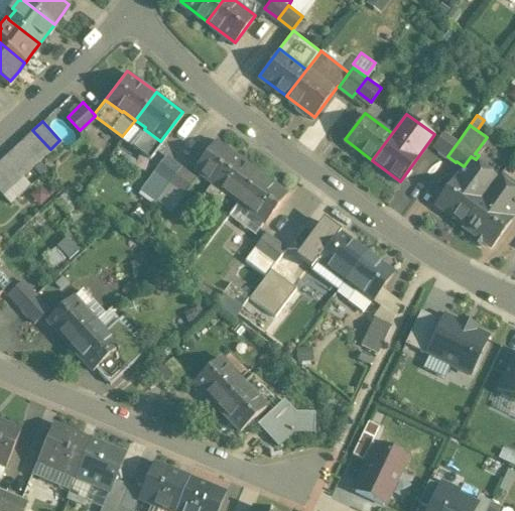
[(144,129),(133,144),(149,156),(160,141),(144,129)]
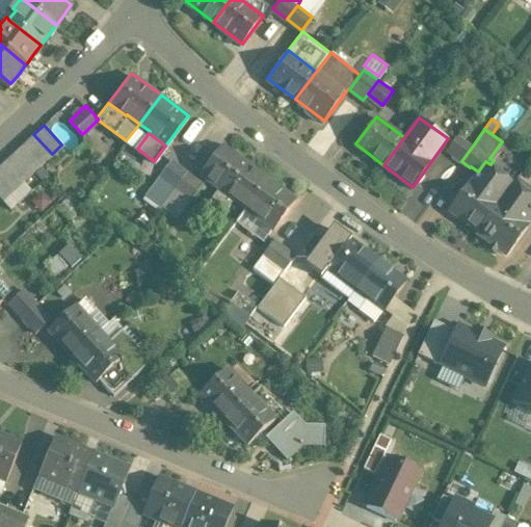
[(52,154),(33,134),(24,143),(42,163),(52,154)]
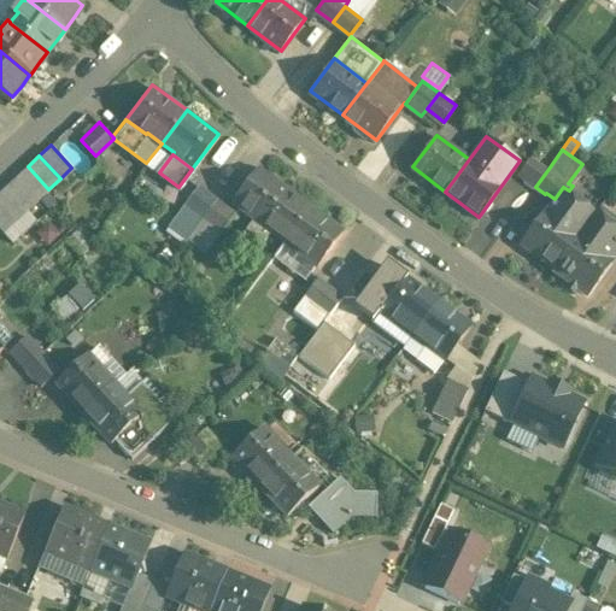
[(531,156),(520,172),(526,177),(524,178),(535,187),(549,169),(531,156)]
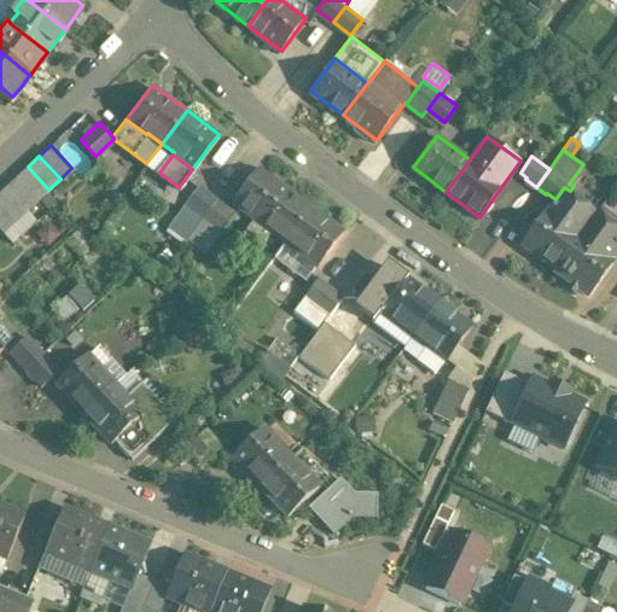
[(48,190),(28,167),(17,176),(38,199),(48,190)]
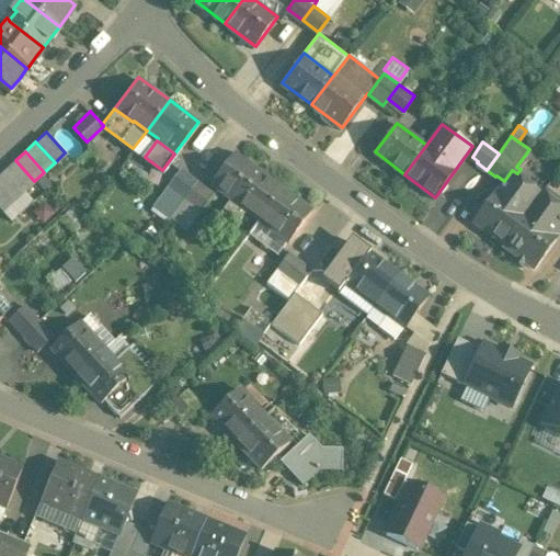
[(233,154),(212,183),(228,195),(250,166),(233,154)]
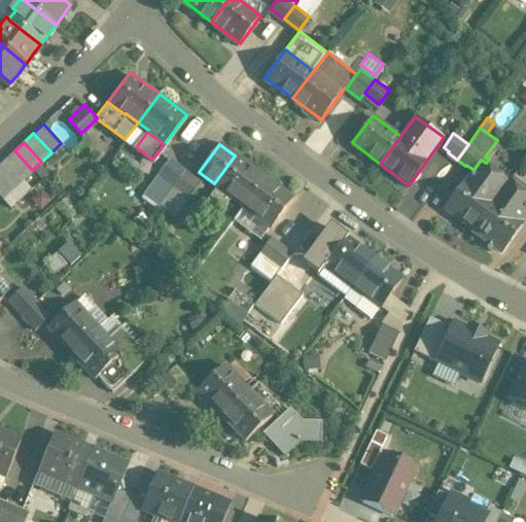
[(32,170),(14,150),(5,160),(23,179),(32,170)]
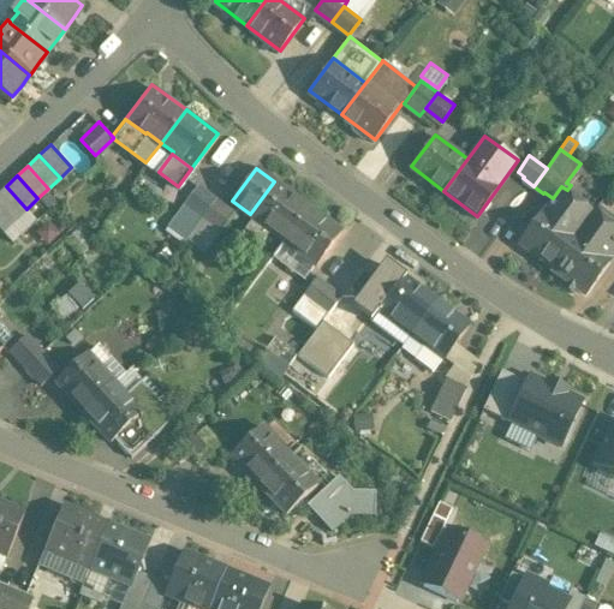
[(309,206),(275,180),(274,181),(250,214),(252,216),(269,230),(270,227),(285,238),(309,206)]
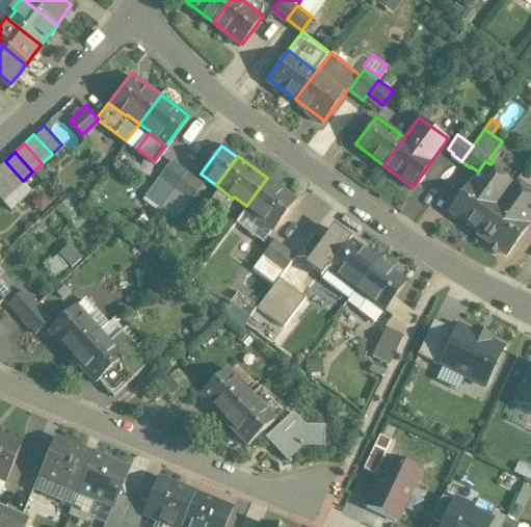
[(171,159),(145,193),(161,206),(187,172),(171,159)]
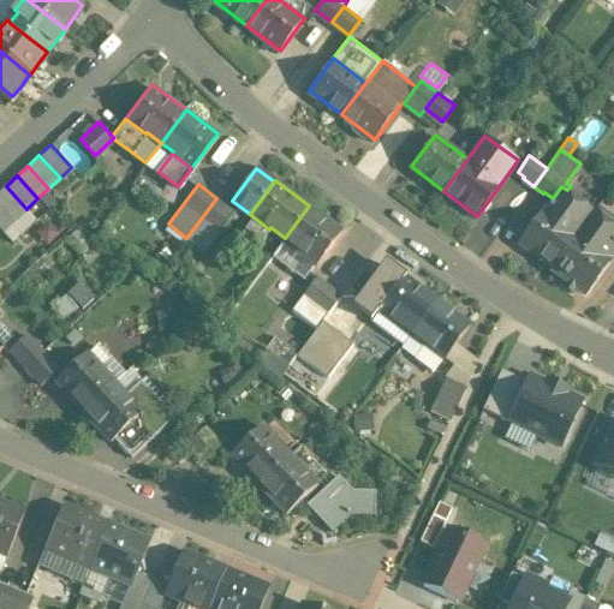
[(27,209),(6,186),(0,191),(0,203),(16,220),(27,209)]
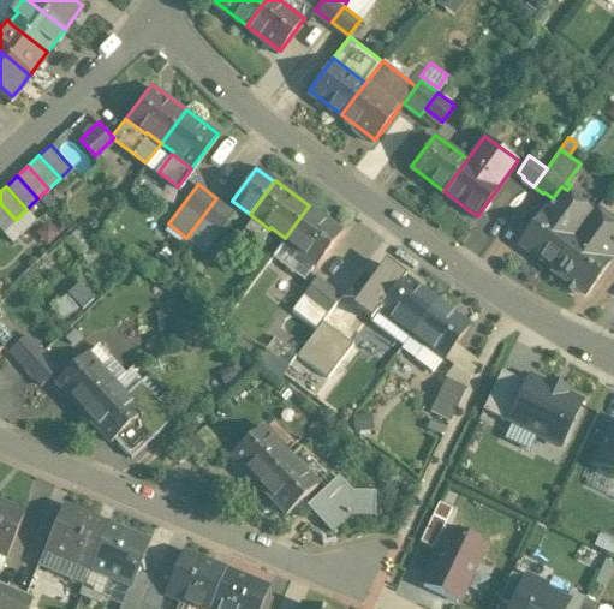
[(553,198),(520,242),(553,266),(594,210),(567,190),(561,186),(553,198)]
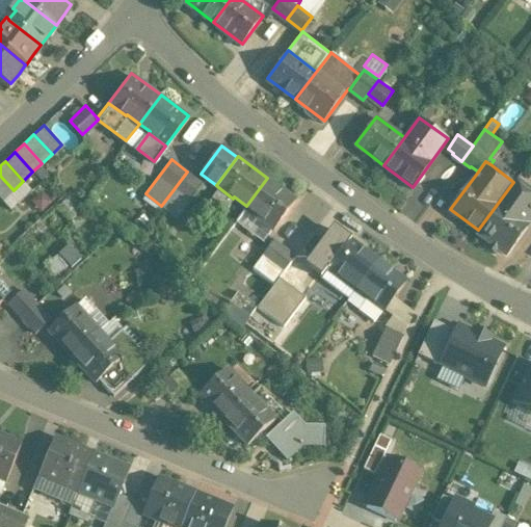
[(187,172),(161,206),(176,216),(202,182),(187,172)]
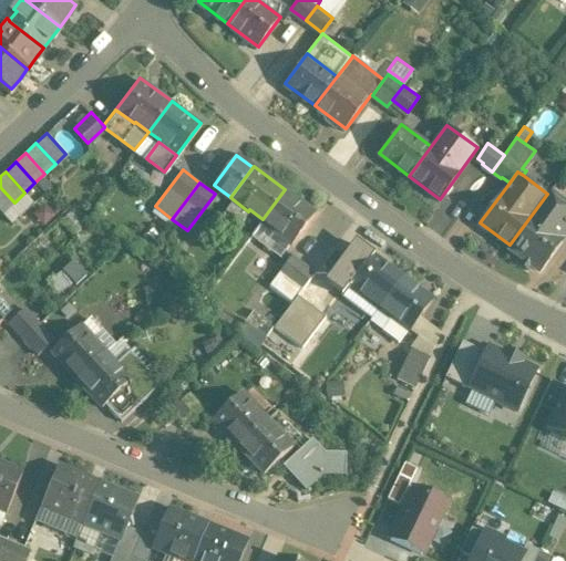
[(14,203),(0,187),(0,207),(4,211),(14,203)]
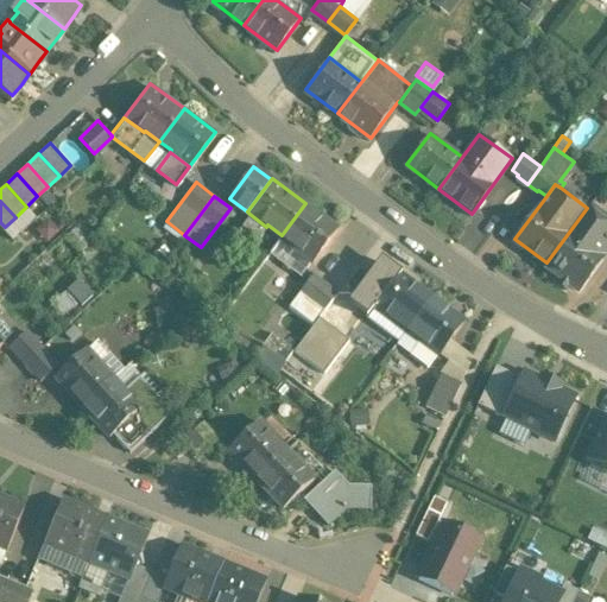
[(547,263),(563,276),(558,280),(567,286),(570,282),(580,287),(606,248),(606,213),(592,202),(587,208),(547,263)]
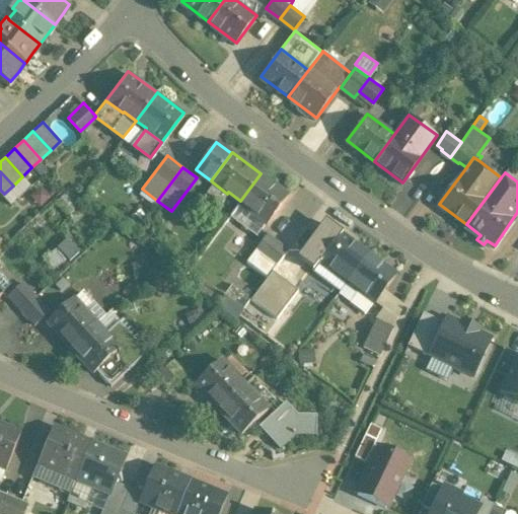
[(261,173),(240,201),(251,209),(250,210),(267,222),(288,194),(261,173)]
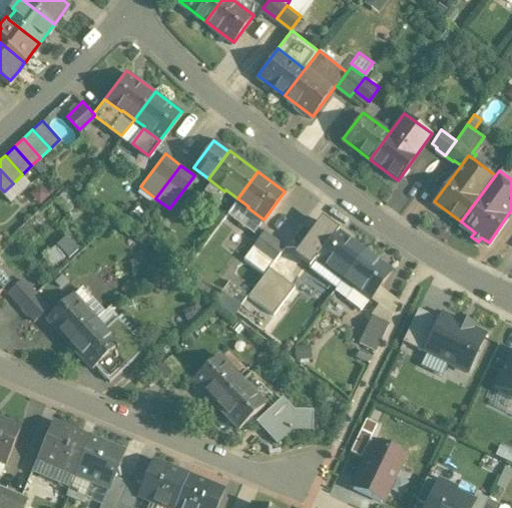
[(224,191),(210,180),(203,189),(217,200),(224,191)]
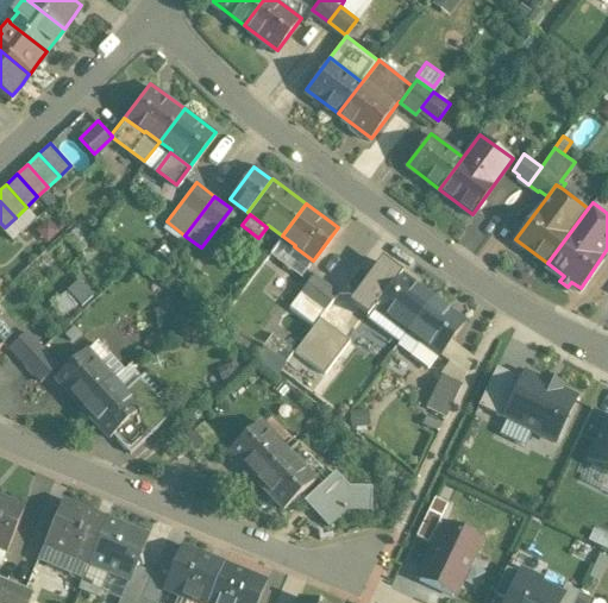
[(433,296),(382,259),(357,293),(394,320),(395,318),(408,328),(433,296)]
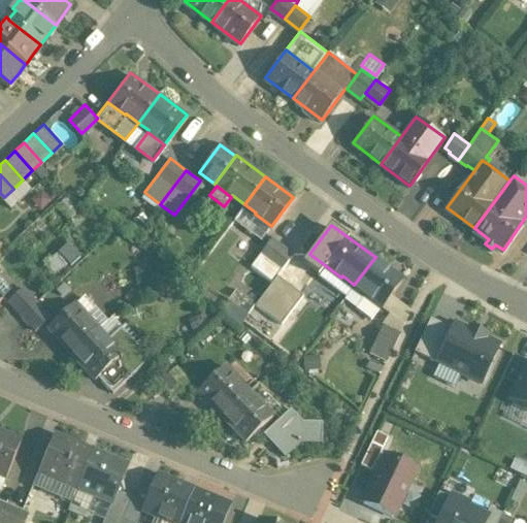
[(272,236),(252,264),(273,281),(277,274),(294,253),(272,236)]
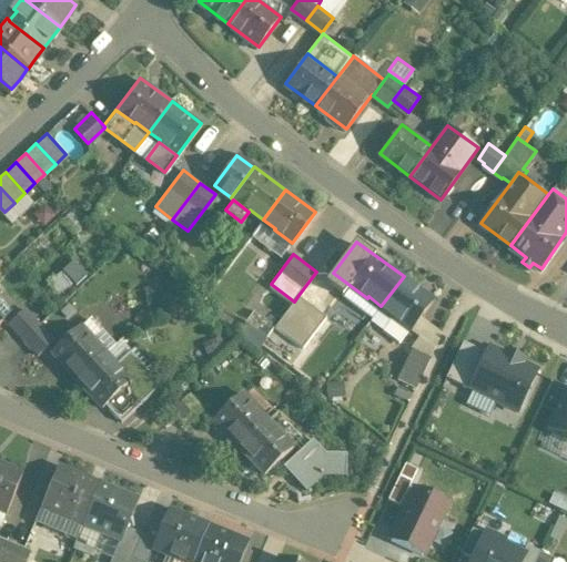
[(404,276),(381,306),(386,309),(378,320),(403,338),(409,328),(411,329),(434,298),(404,276)]
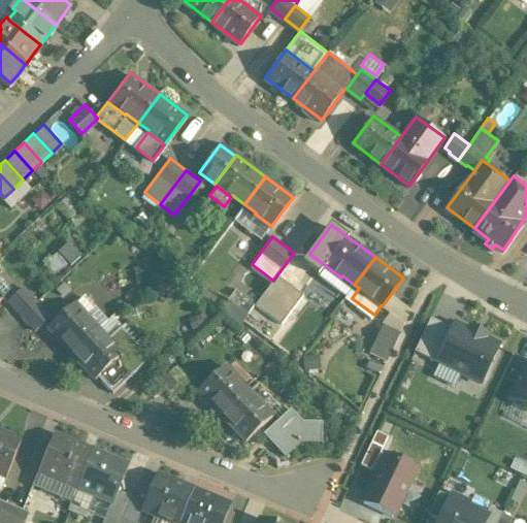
[(303,293),(277,274),(273,281),(256,302),(282,322),(303,293)]
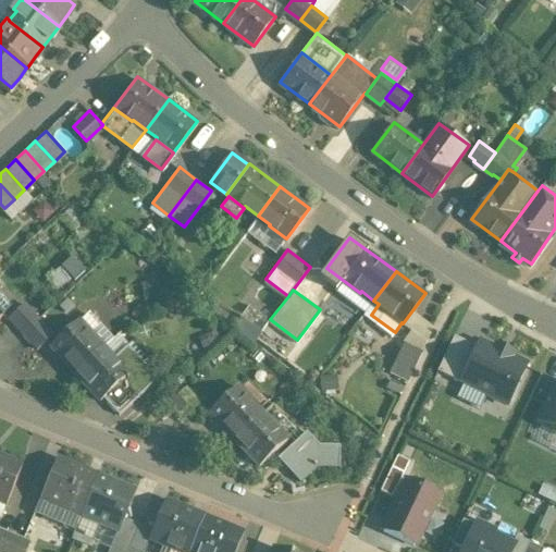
[(234,321),(255,336),(271,316),(250,301),(234,321)]
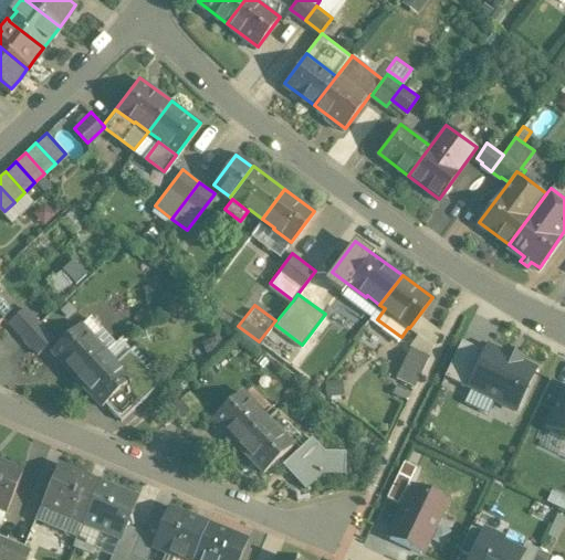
[(25,306),(9,320),(23,335),(40,320),(25,306)]
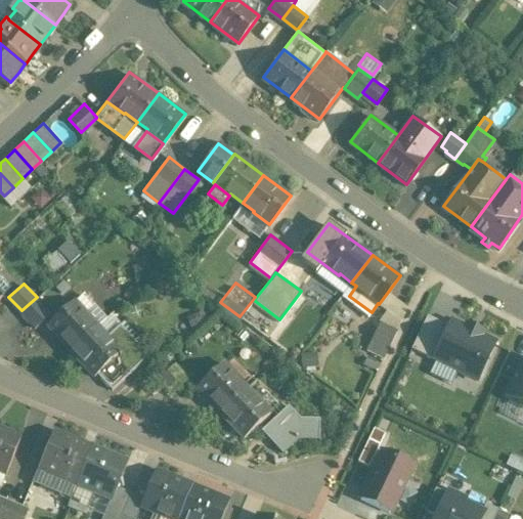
[(22,310),(20,312),(29,320),(30,319),(36,326),(50,312),(37,297),(22,310)]
